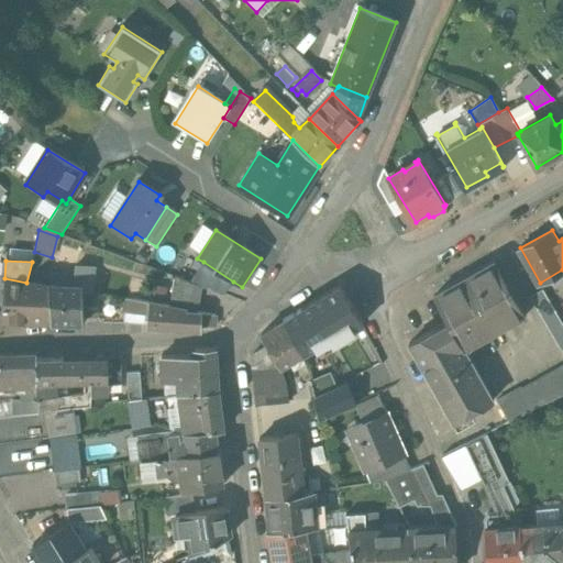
[(233,282),(203,262),(189,284),(201,288),(223,297),(233,282)]
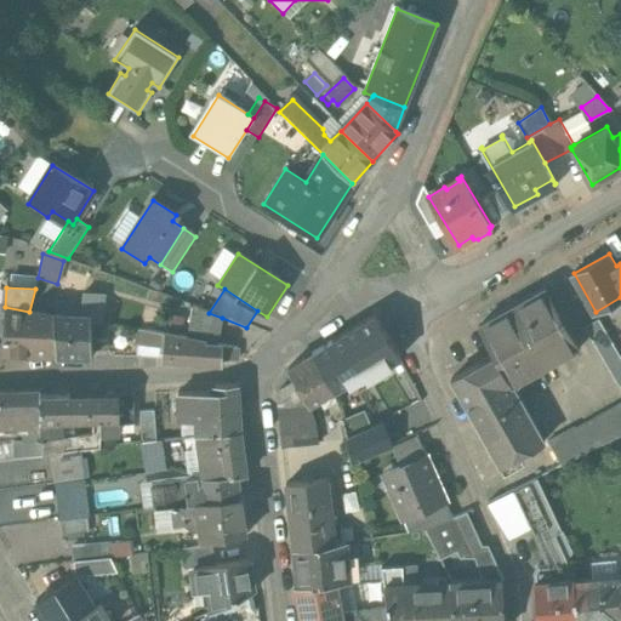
[(497,355),(513,386),(581,349),(547,289),(480,325),(497,355)]
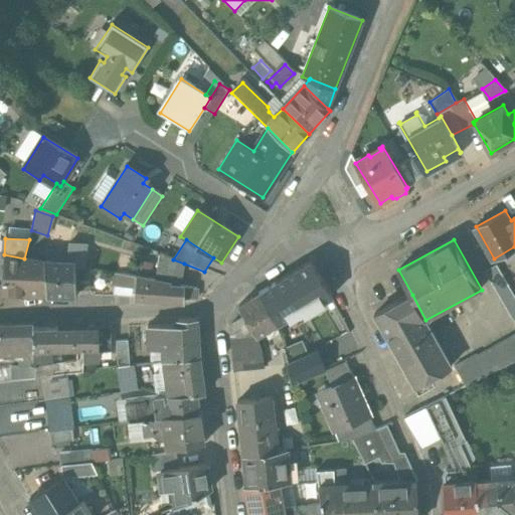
[(34,261),(44,262),(45,262),(76,263),(76,268),(84,269),(86,247),(69,245),(68,253),(35,250),(34,261)]
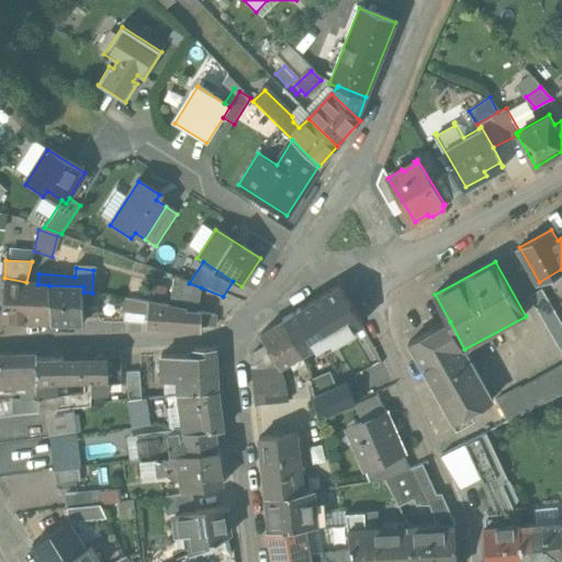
[(2,322),(48,324),(48,285),(37,284),(26,282),(4,278),(2,322)]
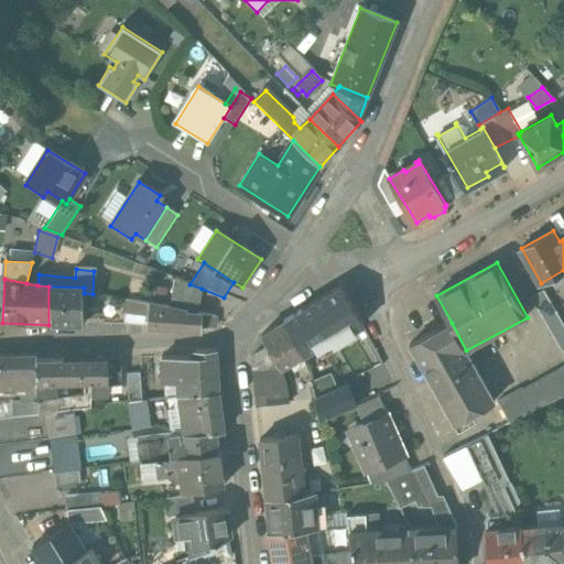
[(172,307),(190,312),(197,313),(202,289),(190,284),(176,279),(172,307)]
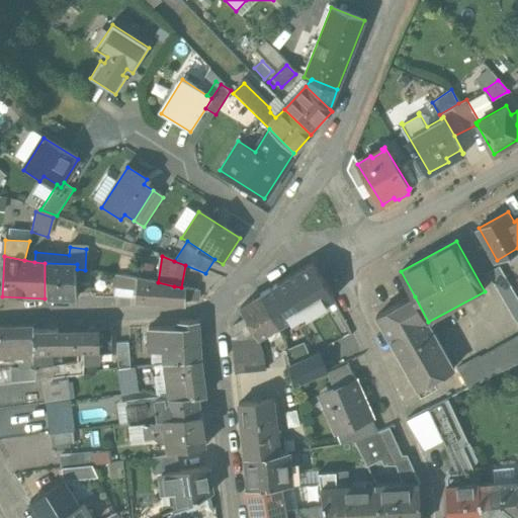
[(77,264),(46,263),(48,298),(78,298),(77,269),(77,264)]
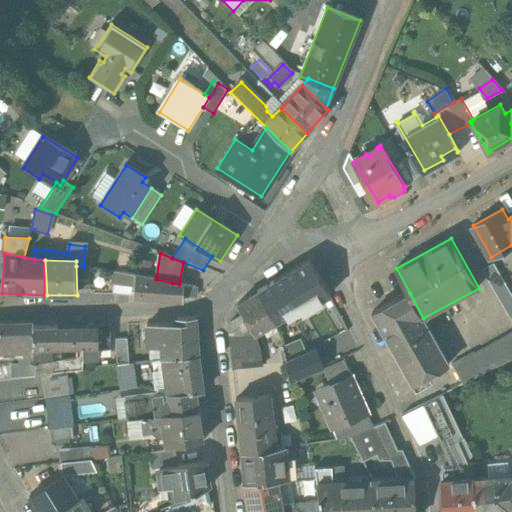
[(258,293),(276,323),(302,307),(304,311),(329,297),(309,262),(258,293)]
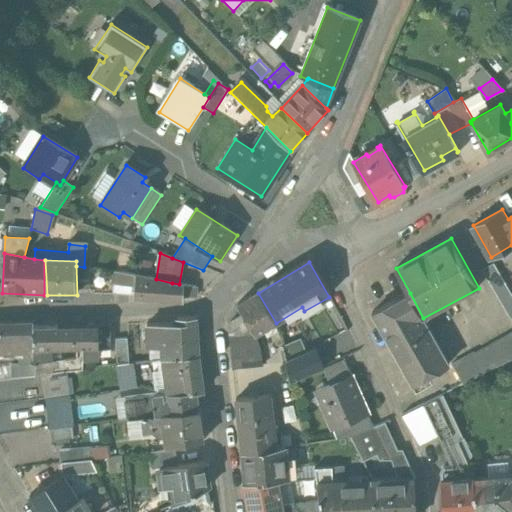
[(511,294),(496,262),(484,268),(508,316),(511,313),(511,294)]
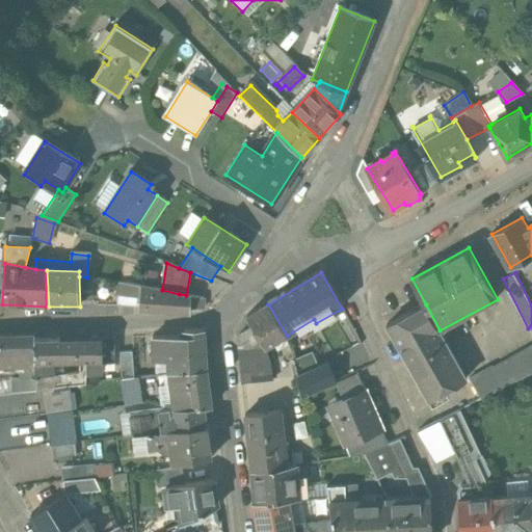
[(139,309),(190,314),(191,297),(179,296),(179,294),(162,290),(142,286),(139,309)]
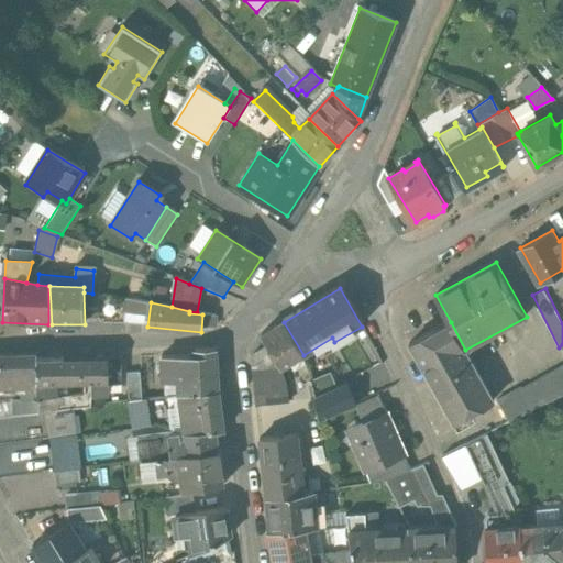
[(306,365),(304,355),(284,322),(261,337),(280,368),(289,363),(295,372),(306,365)]
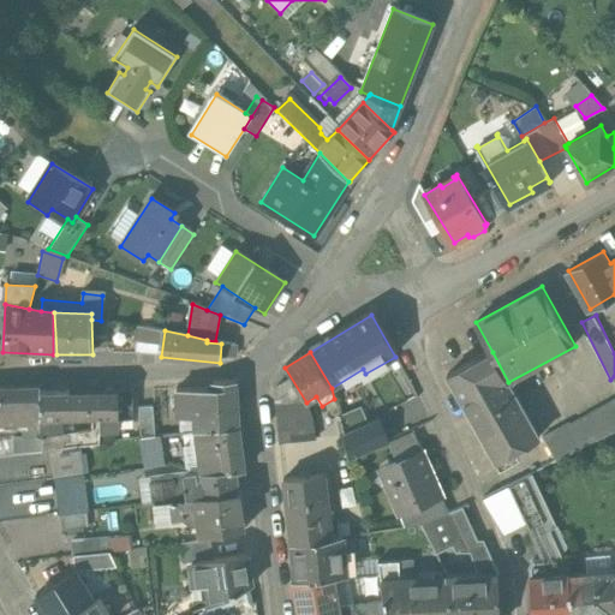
[(495,463),(539,439),(508,382),(493,352),(449,376),(469,412),(467,413),(475,427),(476,425),(495,463)]
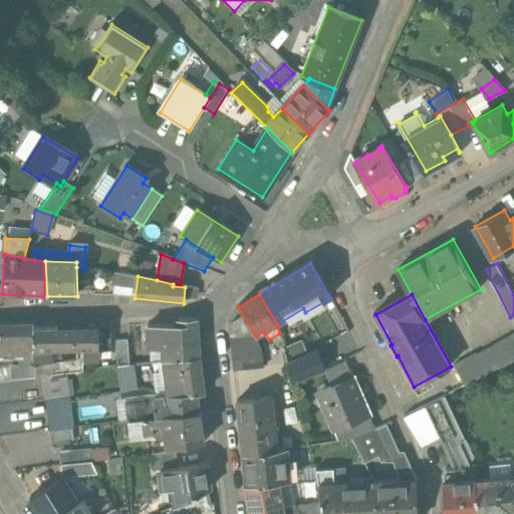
[(178,326),(148,327),(149,350),(163,349),(164,361),(181,360),(180,360),(199,358),(197,320),(179,320),(178,326)]
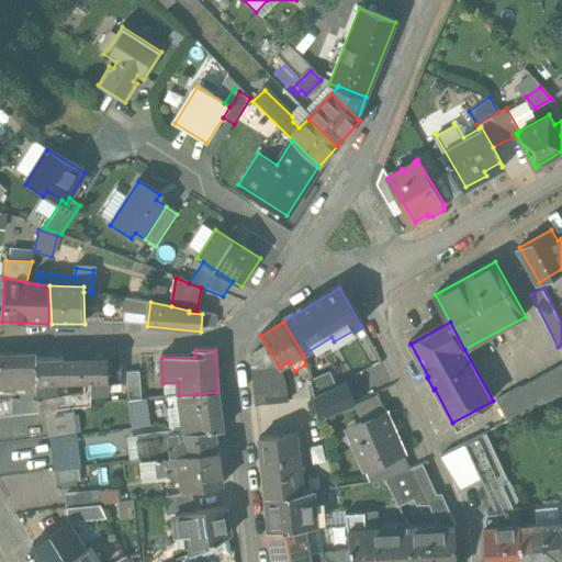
[(250,369),(260,369),(258,360),(255,355),(254,355),(253,356),(250,358),(249,361),(250,369)]
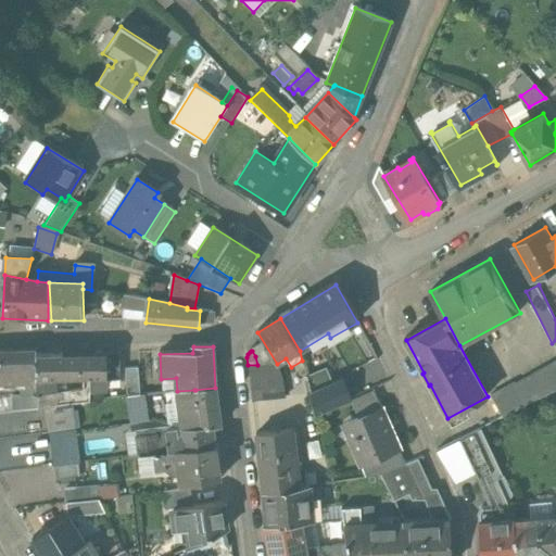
[(36,352),(0,353),(0,363),(1,386),(22,383),(23,401),(23,411),(38,407),(37,394),(36,358),(36,352)]
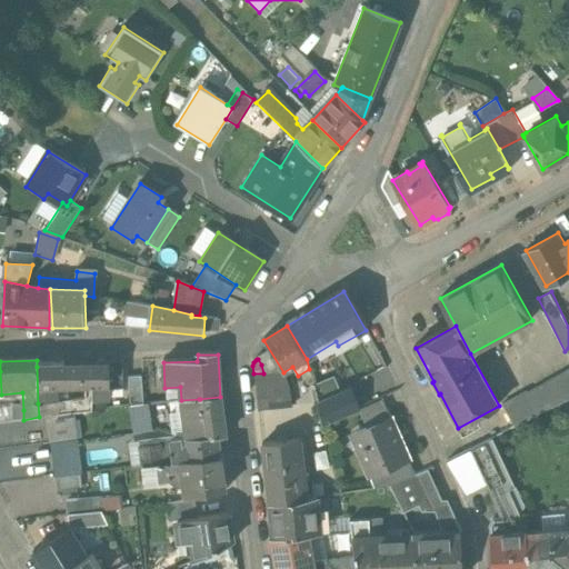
[(110,362),(63,363),(63,387),(91,386),(91,390),(109,389),(110,362)]
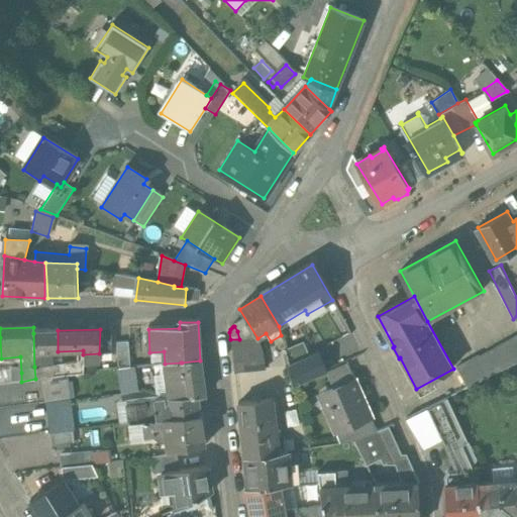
[(33,333),(34,367),(46,365),(49,365),(48,351),(58,351),(58,330),(33,333)]
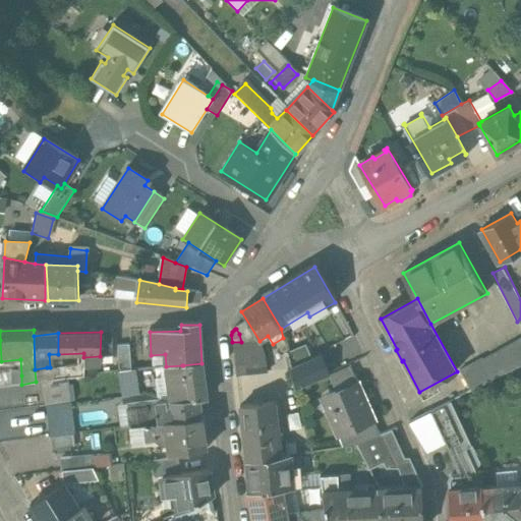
[(520,339),(483,360),(483,359),(460,371),(470,393),(520,366),(520,339)]
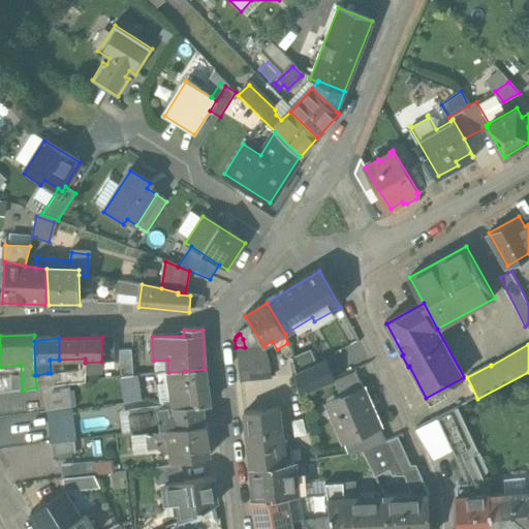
[(134,372),(133,347),(119,348),(120,373),(134,372)]
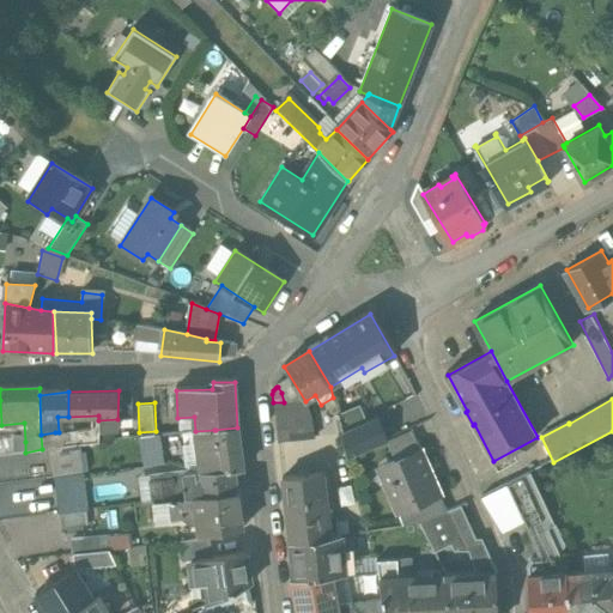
[(284,406),(284,402),(273,402),(277,443),(292,441),(289,406),(284,406)]
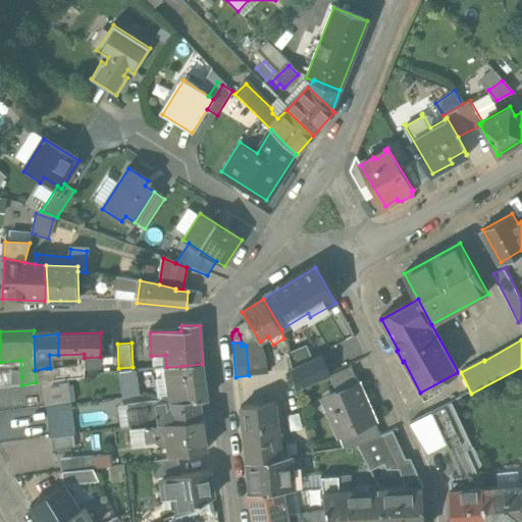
[(359,347),(349,352),(354,361),(363,356),(359,347)]
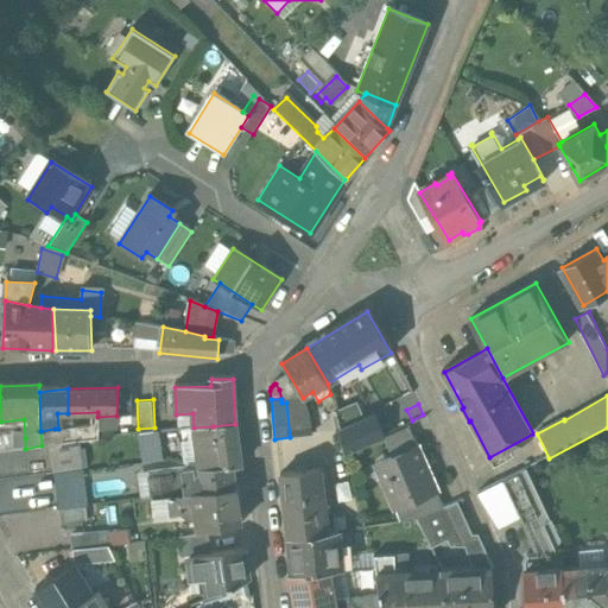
[(346,454),(374,442),(381,438),(382,438),(374,417),(340,431),(346,454)]
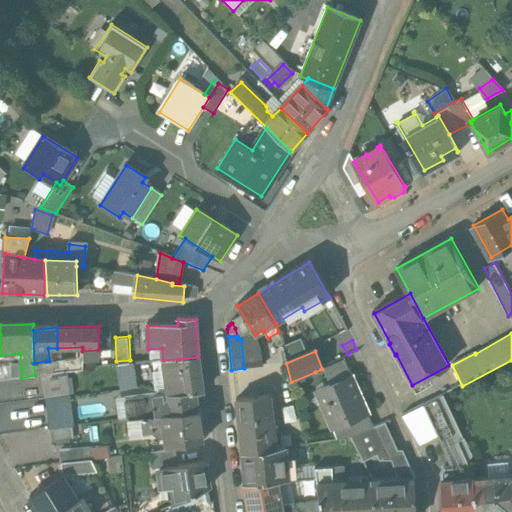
[(180,359),(163,360),(164,372),(153,373),(155,393),(167,396),(184,395),(197,393),(203,392),(198,357),(179,359),(180,359)]
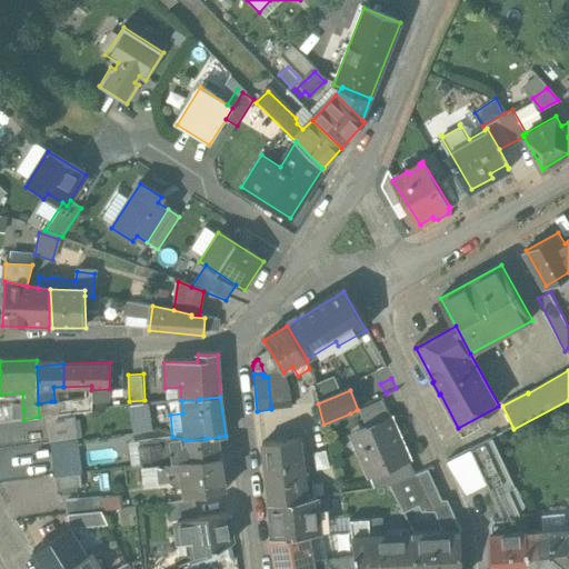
[(51,401),(38,403),(39,417),(45,417),(53,416),(51,401)]
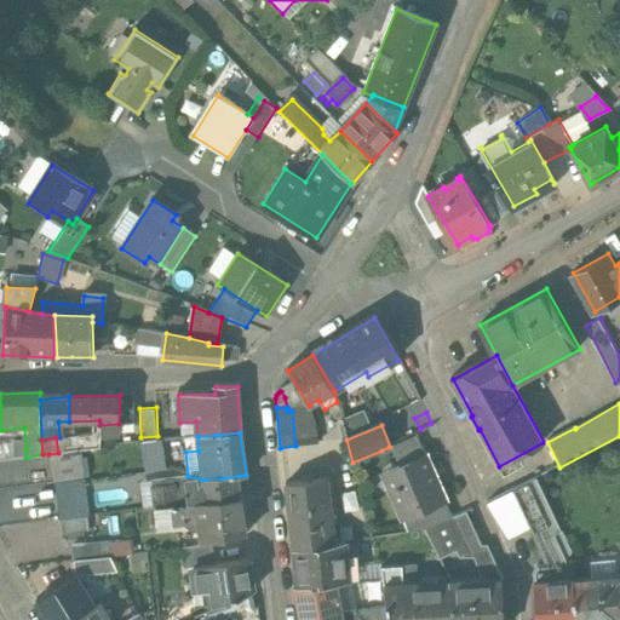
[(73,451),(78,451),(82,449),(81,438),(72,440),(73,451)]
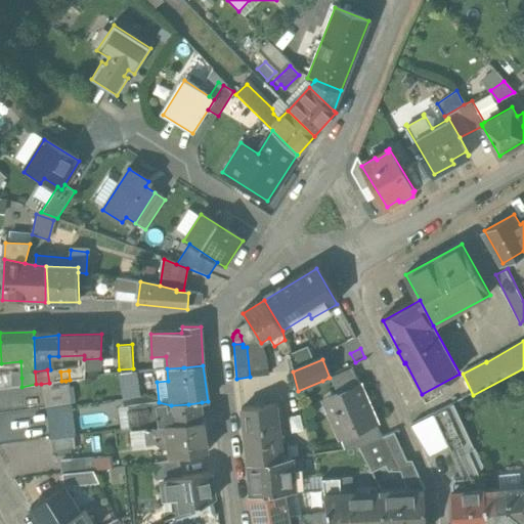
[(137,385),(144,384),(143,375),(135,376),(137,385)]
